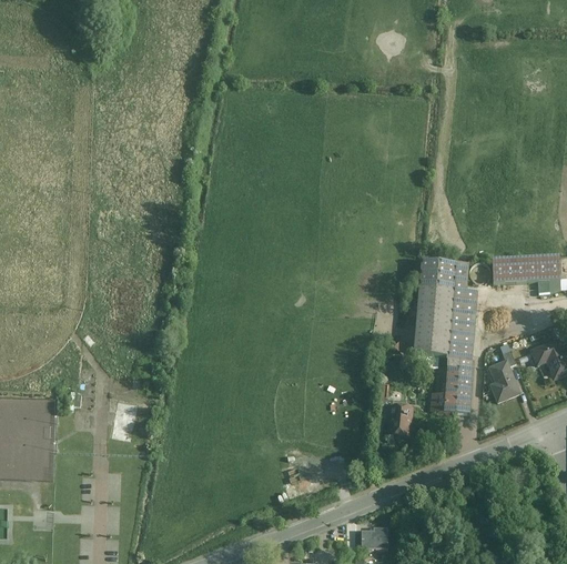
[(558,253),(492,255),(493,280),(559,279),(558,253)]
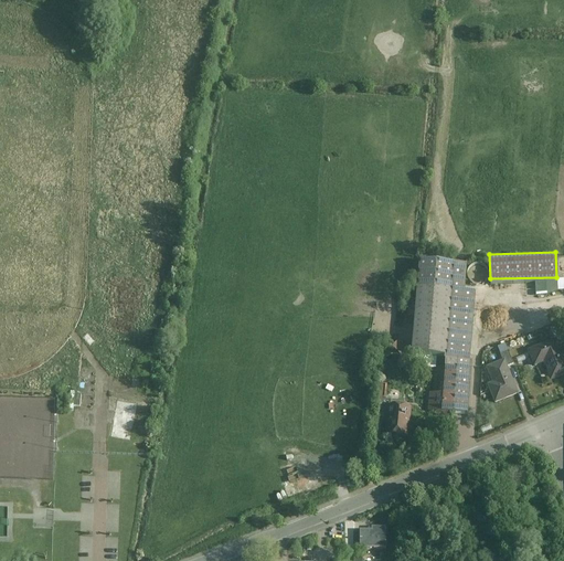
[(426,408),(467,410),(476,288),(464,287),(467,260),(419,256),(412,349),(445,351),(444,364),(434,363),(433,390),(428,390),(426,408)]
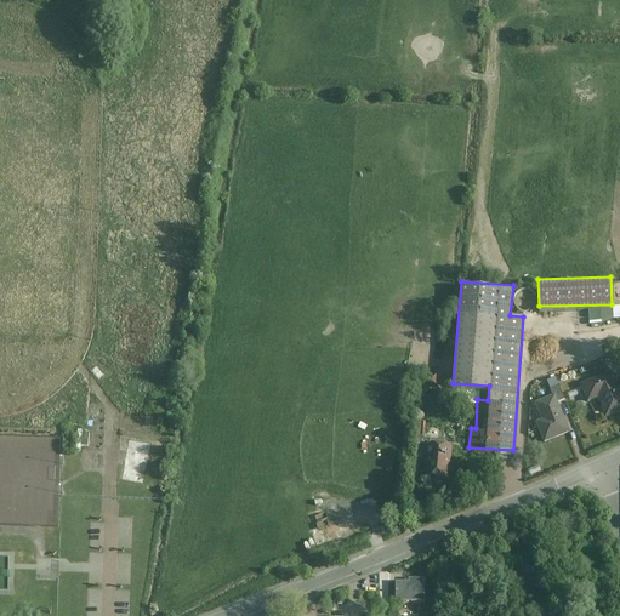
[(619,406),(619,387),(610,368),(579,381),(587,398),(596,394),(604,414),(619,406)]
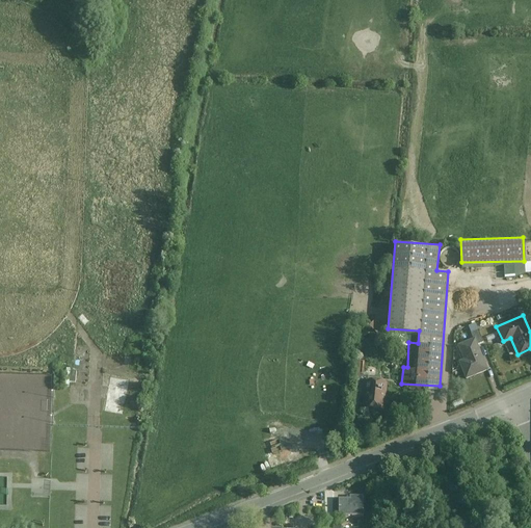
[(487,366),(475,335),(457,341),(463,357),(458,359),(465,375),(487,366)]
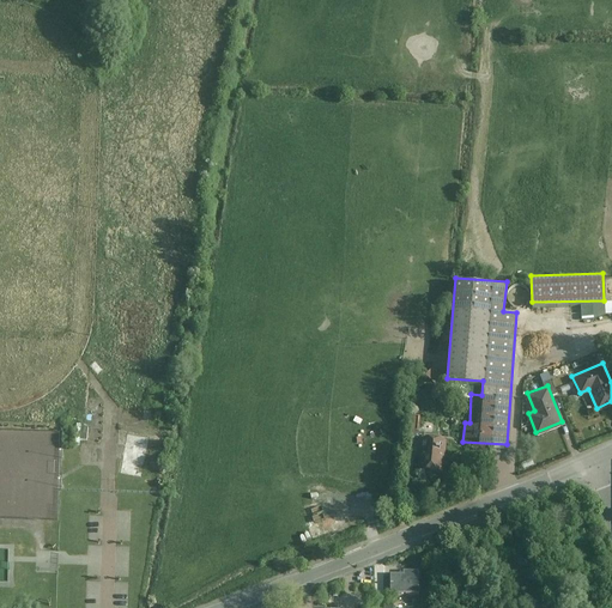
[(129,421),(120,470),(146,475),(156,427),(129,421)]
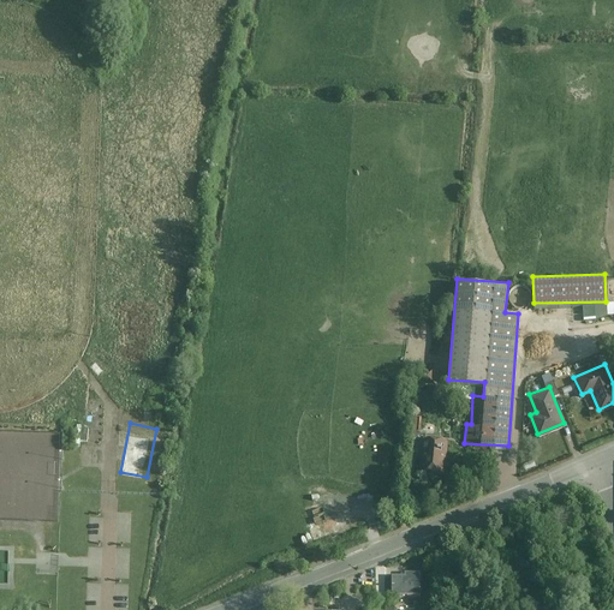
[(445,471),(447,438),(422,437),(419,468),(445,471)]
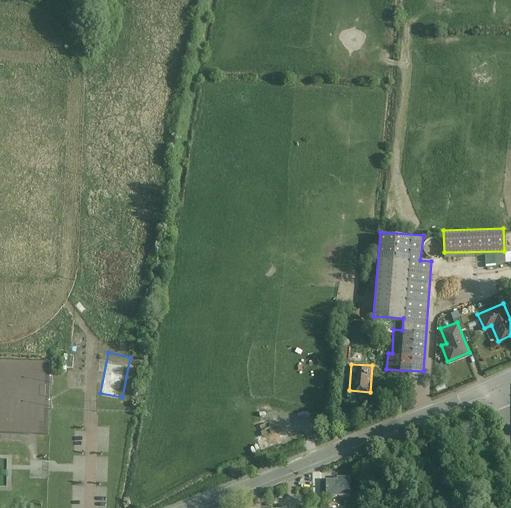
[(325,478),(325,493),(348,493),(348,475),(335,475),(334,478),(325,478)]
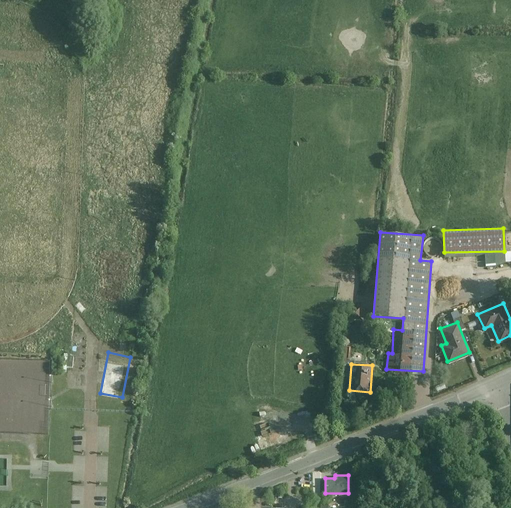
[(326,507),(326,498),(319,498),(318,507),(326,507)]
